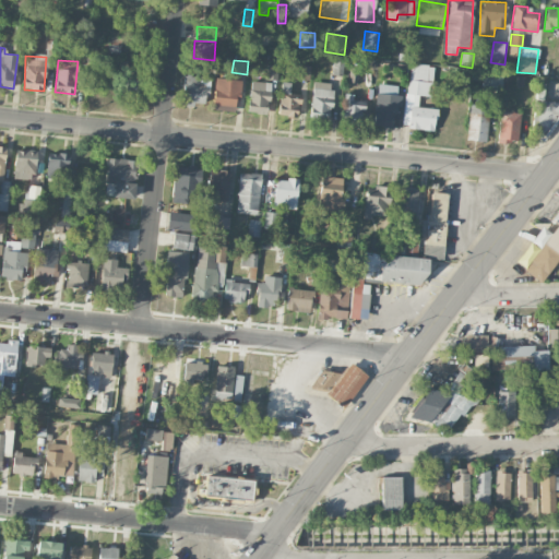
[(343,75),(344,61),(333,61),(333,74),(343,75)]
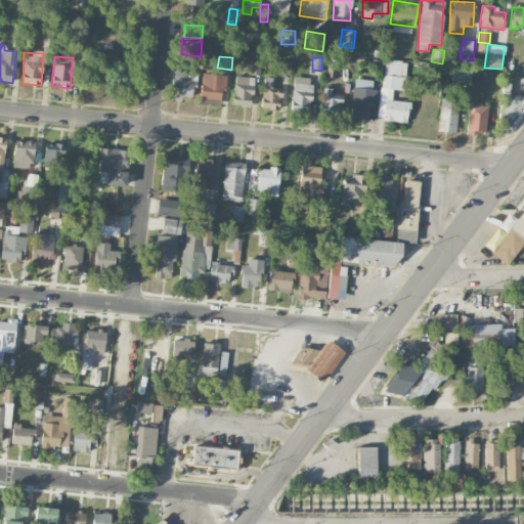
[(404,90),(406,61),(384,59),(380,107),(384,108),(383,121),(407,123),(409,101),(392,100),(392,89),(404,90)]
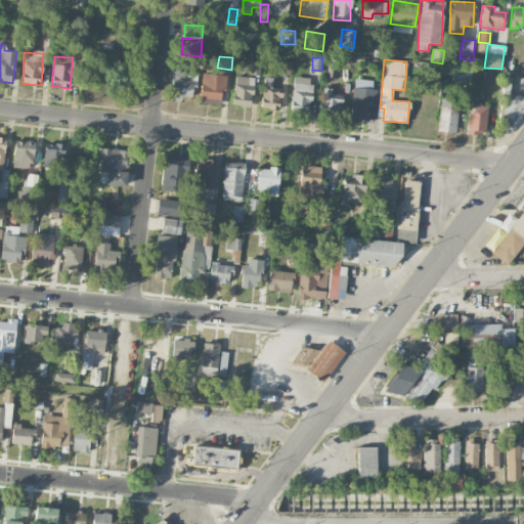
[(291,75),(292,61),(277,60),(276,73),(291,75)]
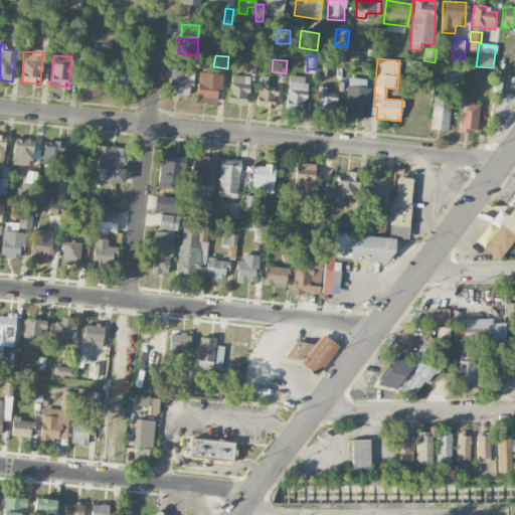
[(256,60),(245,60),(245,73),(255,73),(256,60)]
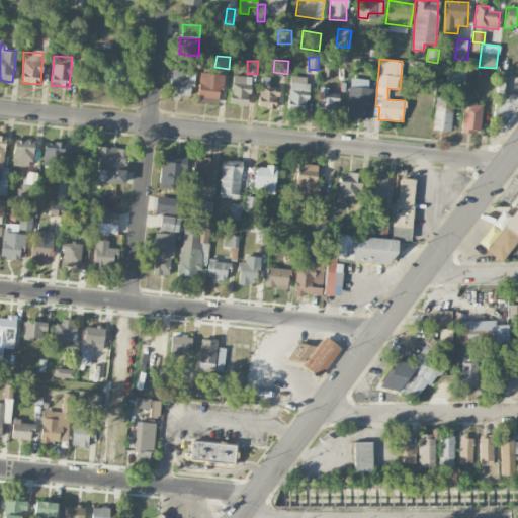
[(464,83),(465,69),(448,68),(447,82),(464,83)]
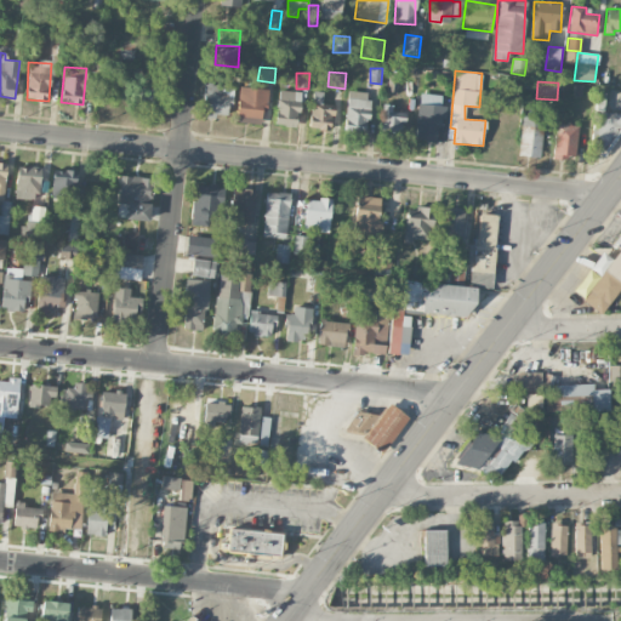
[(201,115),(229,118),(233,86),(205,83),(201,115)]
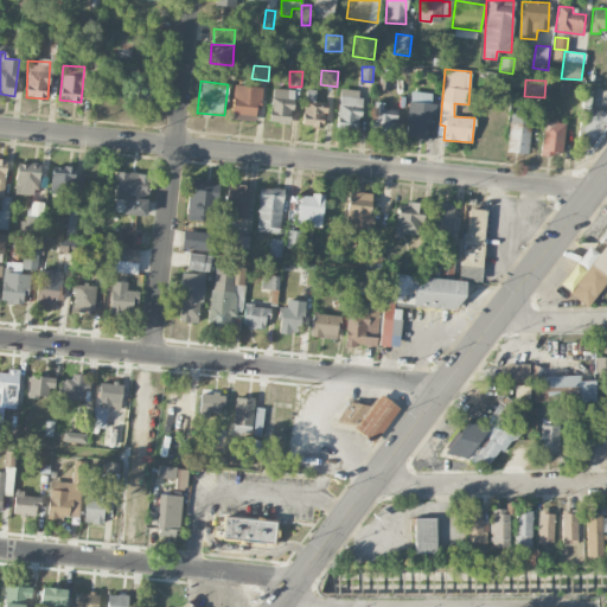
[(257,122),(261,87),(234,84),(230,119),(257,122)]
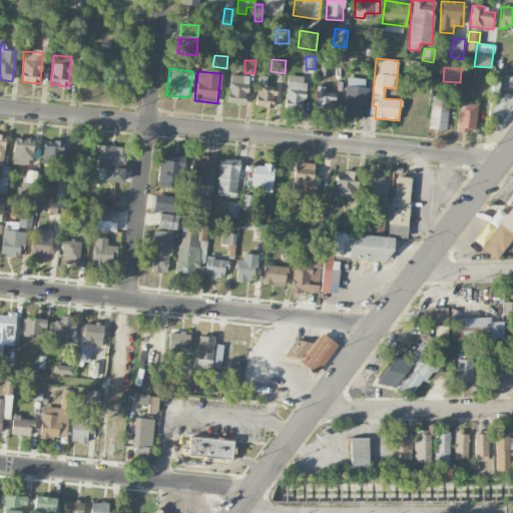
[(246,104),(248,75),(229,74),(228,103),(246,104)]
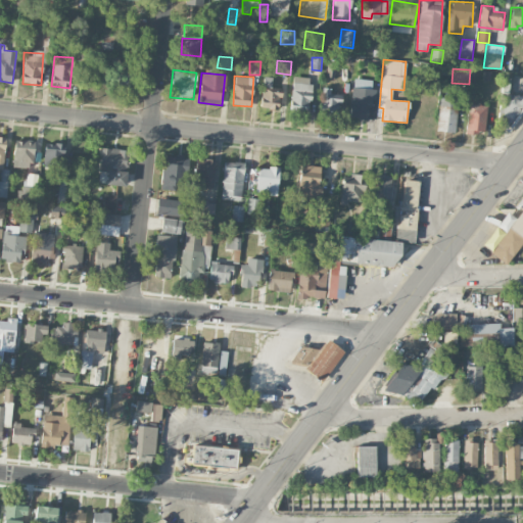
[(272,77),(263,77),(262,108),(279,109),(280,90),(272,90),(272,77)]
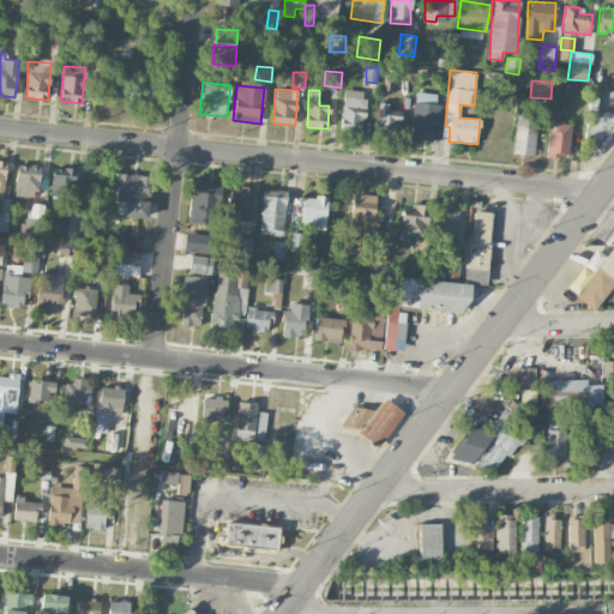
[(365,90),(343,90),(342,130),(363,131),(365,90)]
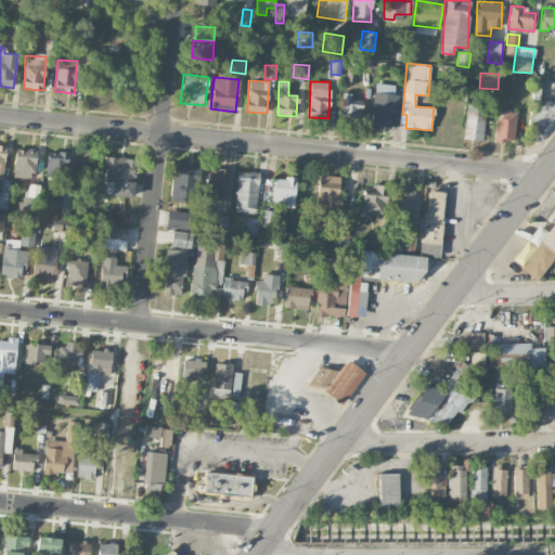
[(541,82),(532,82),(529,134),(551,137),(553,101),(540,100),(541,82)]
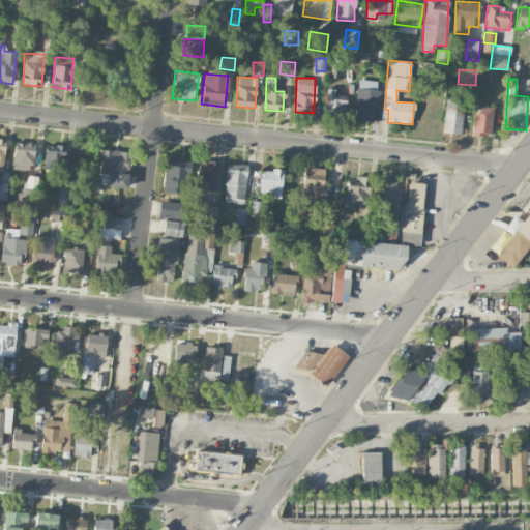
[(129,93),(133,82),(124,80),(121,92),(129,93)]
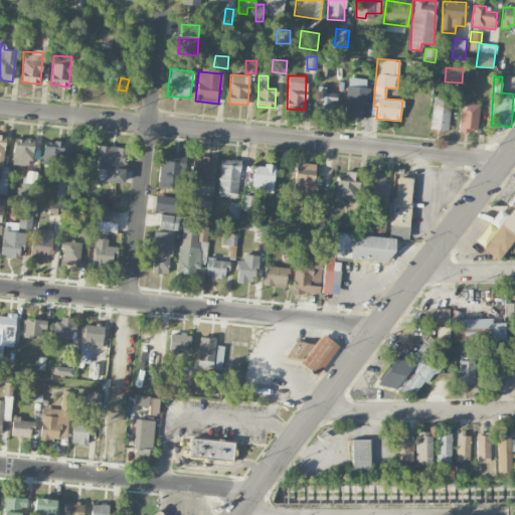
[(366,78),(347,77),(345,116),(368,117),(370,88),(365,88),(366,78)]
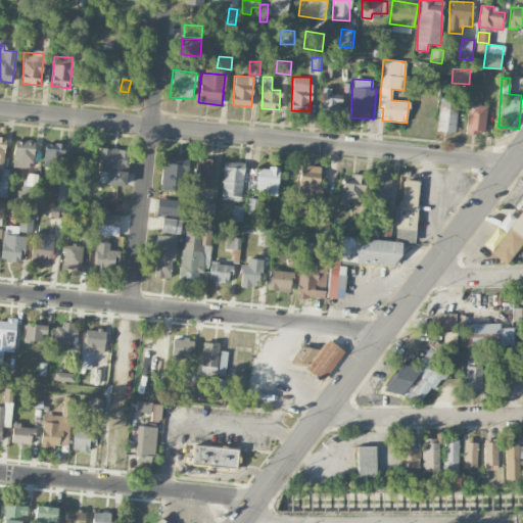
[(320,114),(338,115),(340,94),(331,94),(331,88),(321,87),(320,114)]
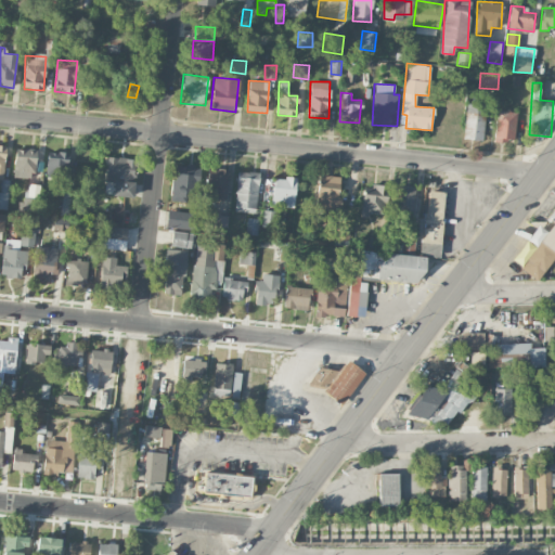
[(481,141),(487,106),(467,103),(462,138),(481,141)]
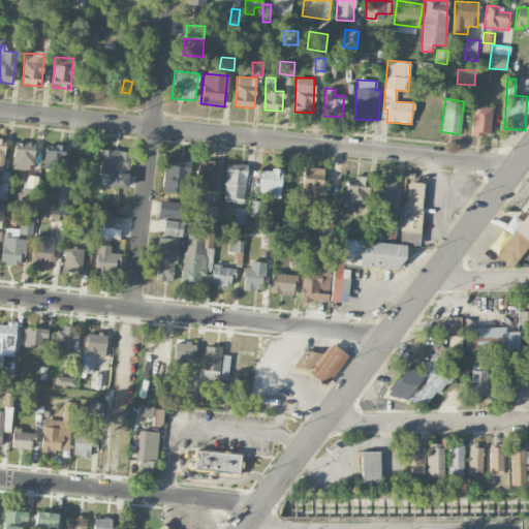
[(489,135),(493,106),(474,104),(471,133),(489,135)]
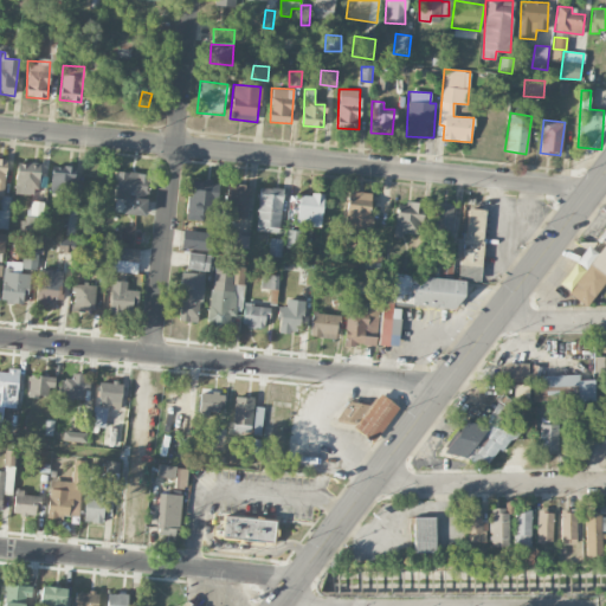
[(14,193),(36,197),(40,166),(18,162),(14,193)]
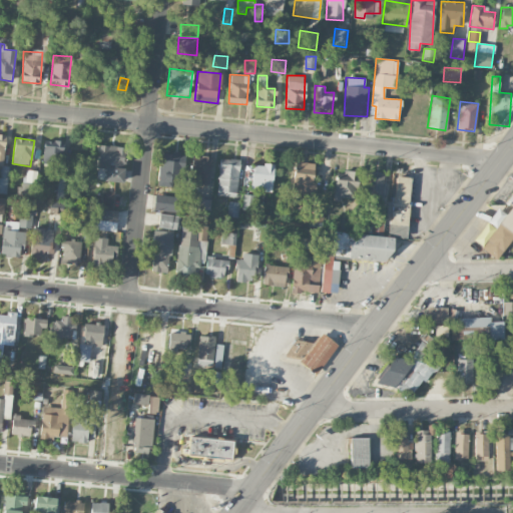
[(43,162),(62,163),(63,140),(43,139),(43,162)]
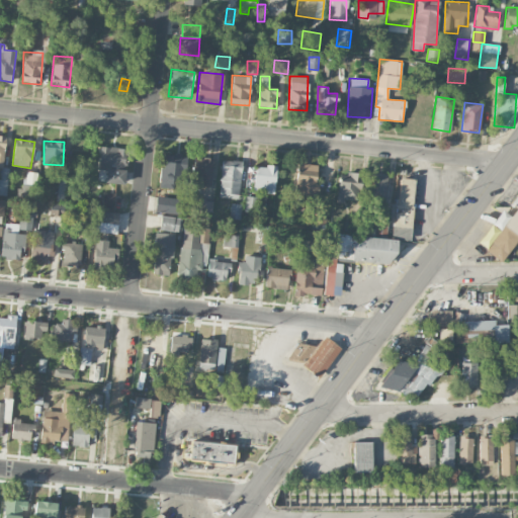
[(123,183),(125,148),(100,147),(99,170),(105,170),(105,182),(123,183)]
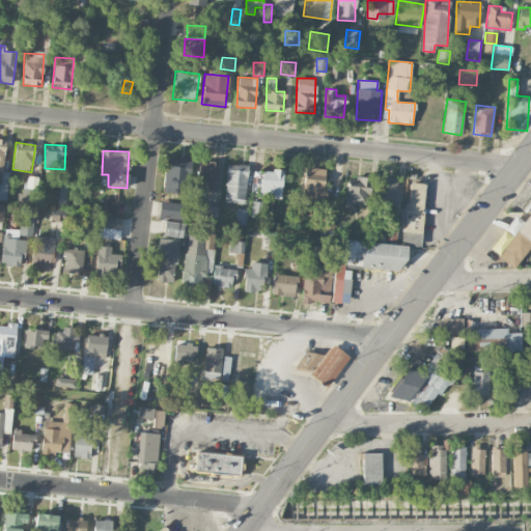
[(164,158),(163,192),(189,192),(189,159),(164,158)]
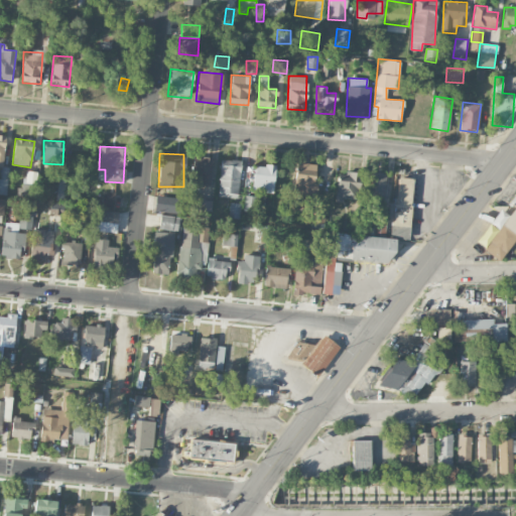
[(210,185),(214,158),(194,155),(189,183),(210,185)]
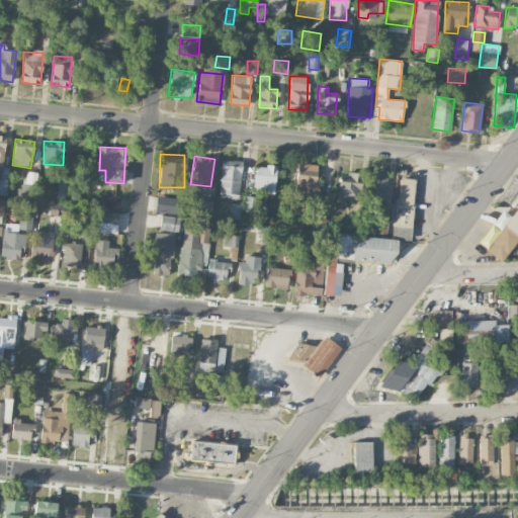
[(241,166),(233,166),(233,161),(221,160),(220,197),(240,198),(241,166)]
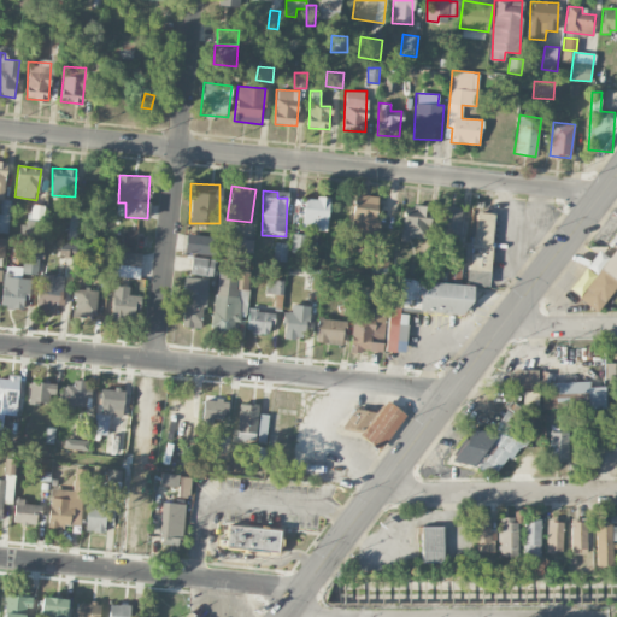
[(358,228),(358,238),(376,238),(378,195),(353,194),(352,227),(358,228)]
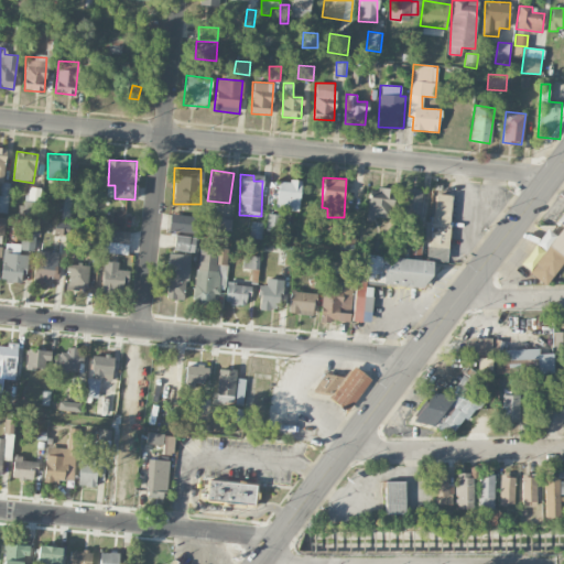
[(277,209),(300,210),(301,181),(278,180),(277,209)]
